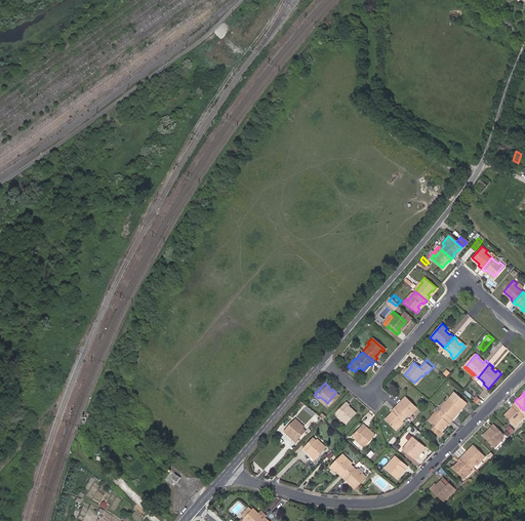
[(453,393),(448,398),(453,402),(458,397),(453,393)]
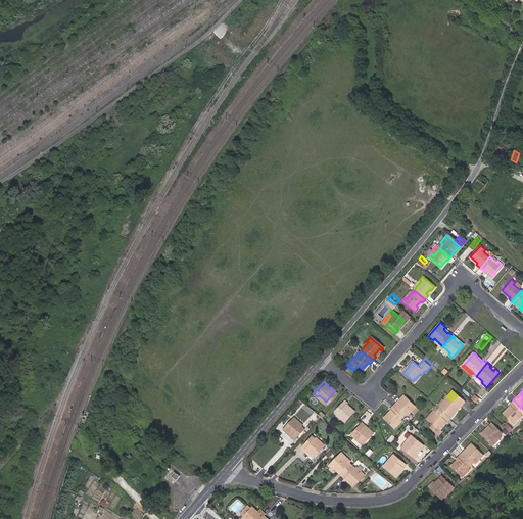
[(396,402),(393,406),(405,416),(408,412),(412,408),(414,409),(417,406),(403,393),(400,397),(401,398),(397,404),(396,402)]
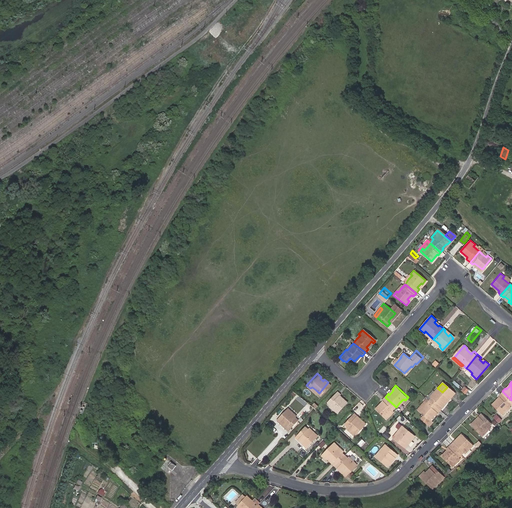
[(434,392),(427,400),(439,410),(440,411),(443,407),(442,406),(445,401),(447,403),(455,394),(447,387),(442,392),(437,388),(434,392)]
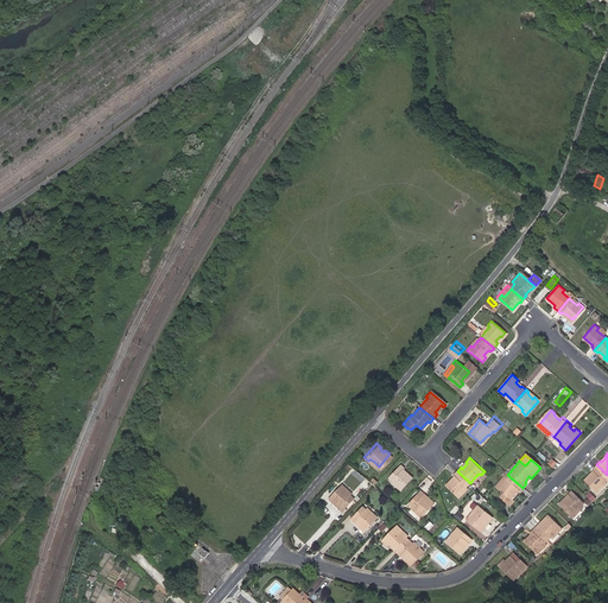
[(548,463),(556,470),(558,467),(551,459),(548,463)]
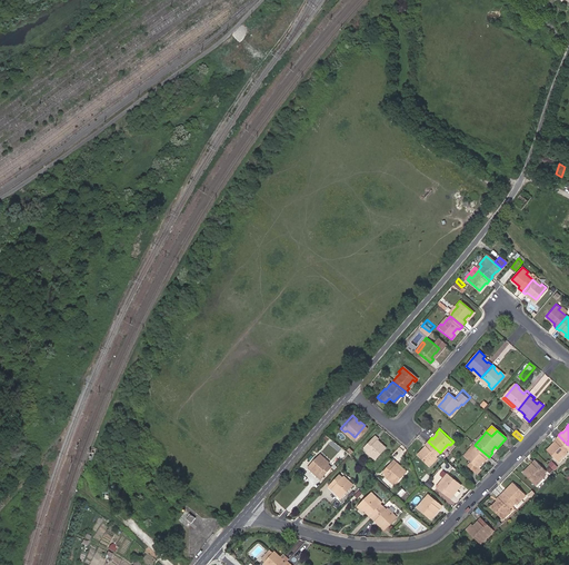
[(372,453),(371,455),(373,456),(383,444),(376,437),(377,436),(373,433),(363,444),(367,448),(372,453)]
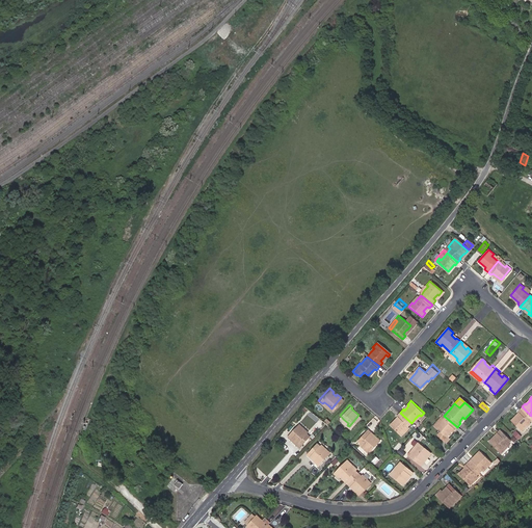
[(450,406),(443,414),(444,416),(451,407),(450,406)]
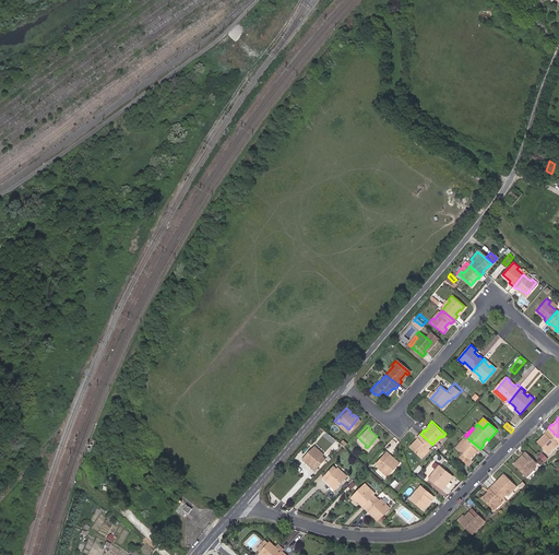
[(558,438),(558,437),(548,427),(545,429),(546,432),(538,439),(548,449),(556,443),(558,438)]
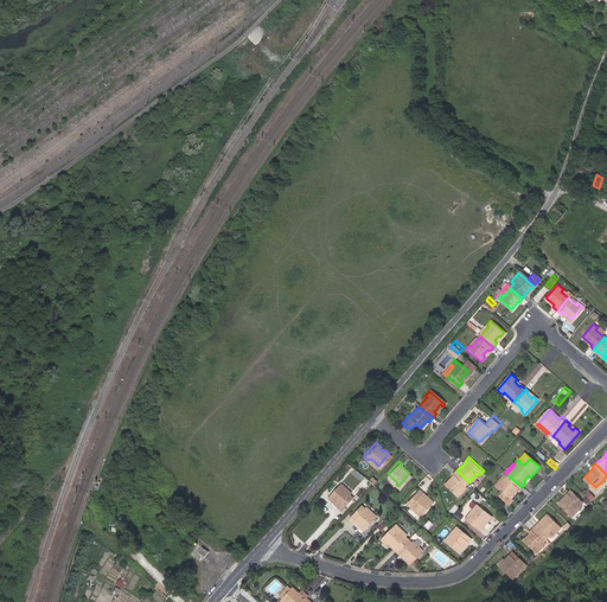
[(470,482),(457,471),(454,473),(455,474),(447,484),(461,495),(464,493),(462,491),(466,486),(470,482)]
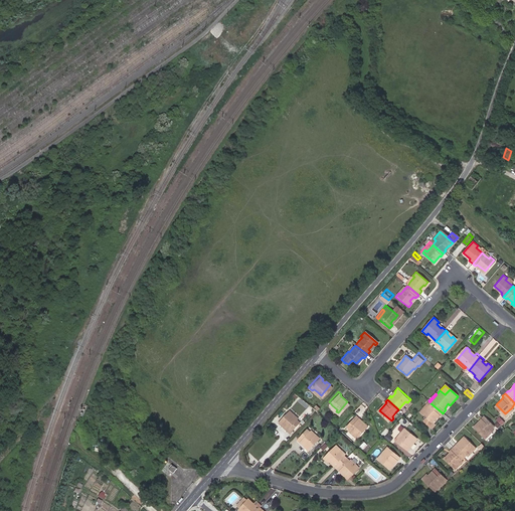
[(420,412),(430,402),(428,400),(419,411),(420,412)]
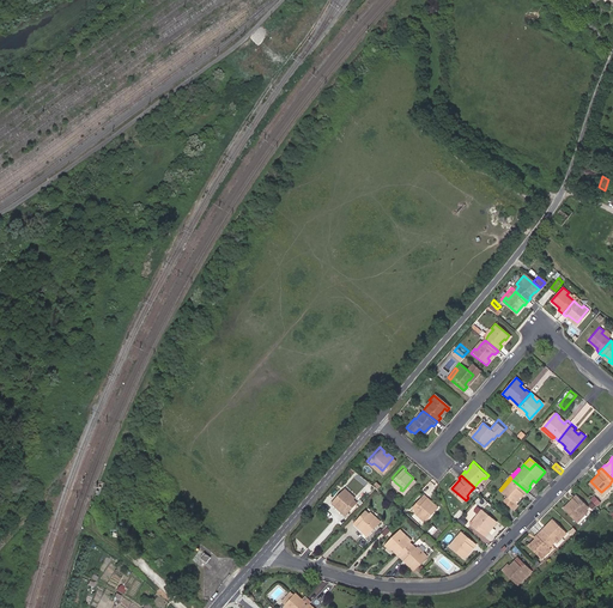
[(511,479),(501,491),(508,497),(514,503),(510,506),(514,510),(519,505),(515,503),(515,502),(523,492),(523,493),(526,491),(511,479)]
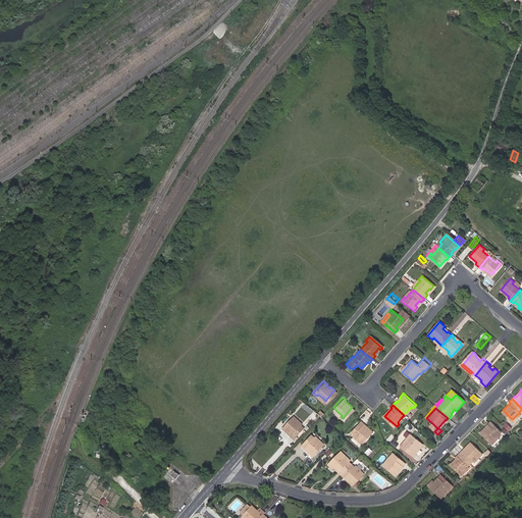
[(361,434),(360,435),(364,439),(374,426),(370,423),(369,424),(365,421),(366,419),(362,416),(353,428),(357,431),(361,434)]
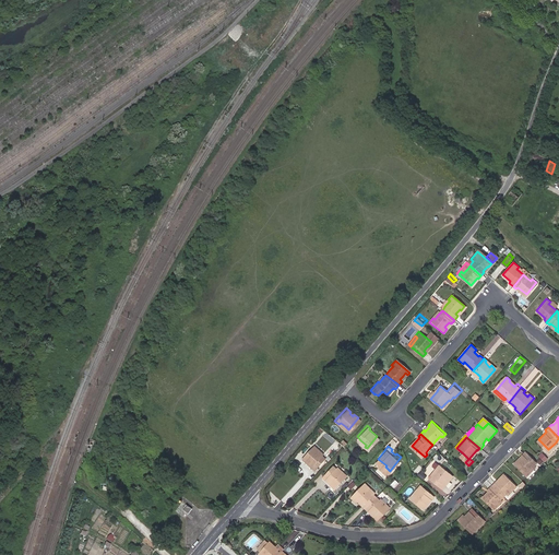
[(320,456),(316,451),(317,451),(312,447),(300,460),(305,464),(306,462),(310,465),(308,468),(312,471),(323,459),(320,456)]
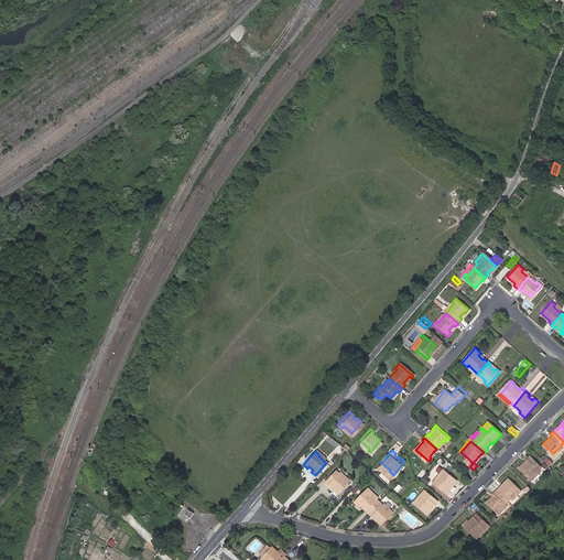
[(534,472),(539,467),(542,464),(531,453),(528,458),(529,459),(524,462),(523,462),(519,465),(531,477),(535,473),(534,472)]
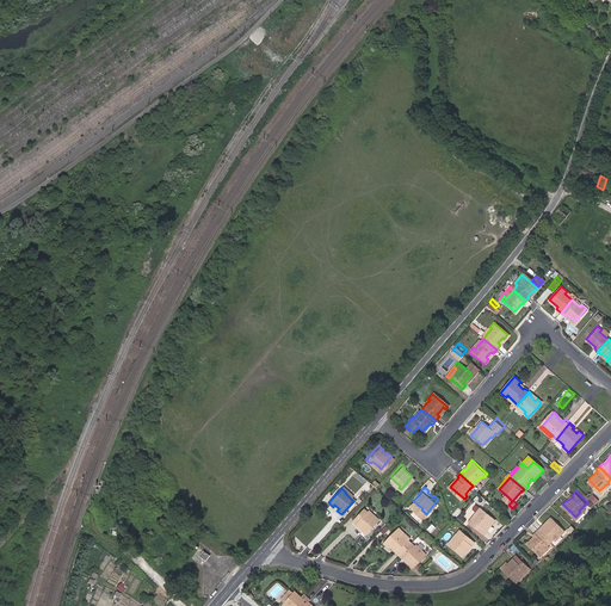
[(594,501),(598,496),(592,490),(588,495),(594,501)]
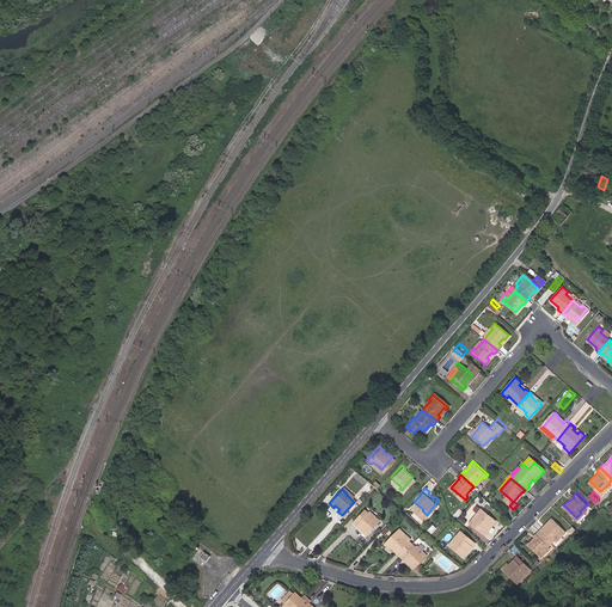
[(507,496),(502,501),(509,506),(513,502),(507,496)]
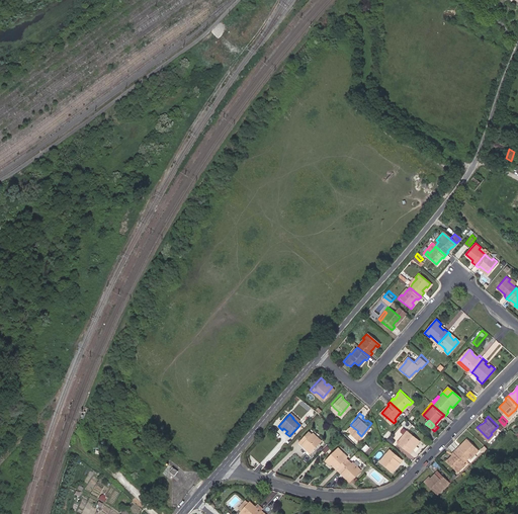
[(308,432),(297,443),(300,446),(301,444),(307,448),(306,449),(310,453),(321,441),(316,437),(315,438),(312,435),(308,432)]
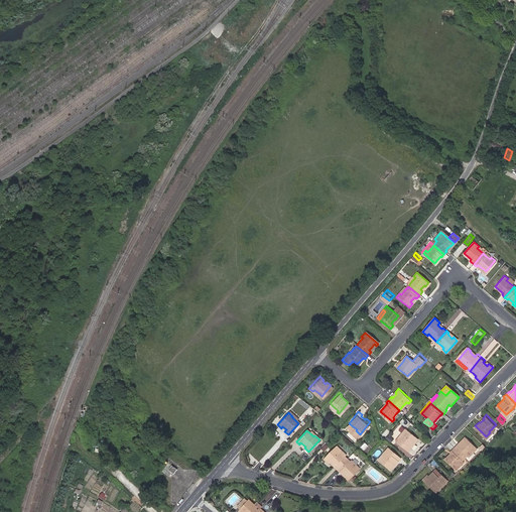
[(401,439),(398,443),(407,453),(411,449),(410,448),(413,444),(414,445),(417,442),(406,431),(403,433),(405,435),(401,439)]
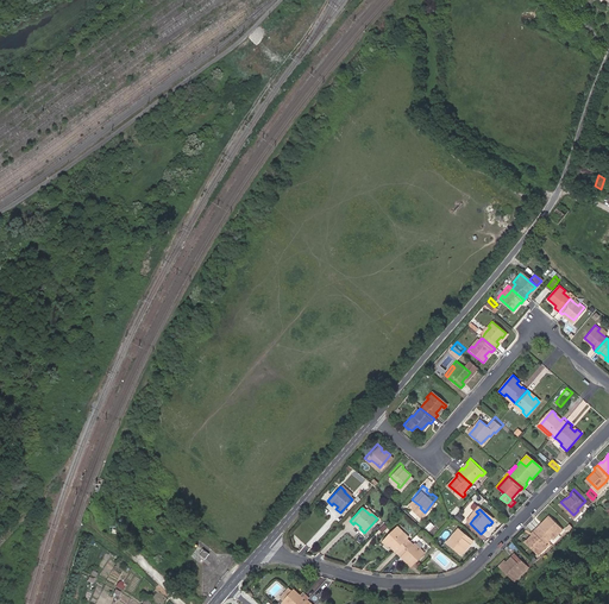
[(540,523),(537,527),(548,539),(552,534),(557,529),(558,532),(563,527),(548,514),(544,517),(546,520),(541,524),(540,523)]
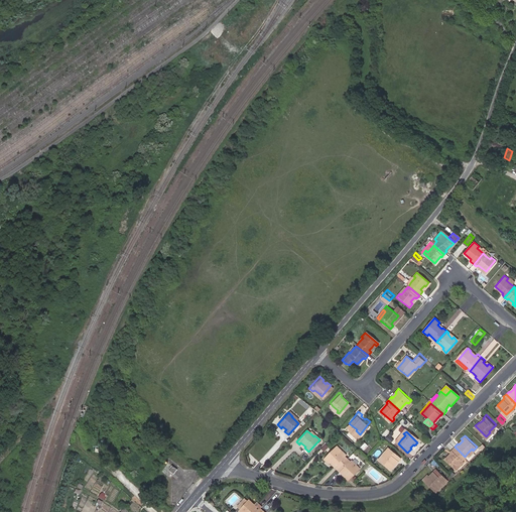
[(336,444),(325,458),(330,462),(332,461),(336,465),(335,466),(338,469),(348,458),(343,454),(339,450),(340,448),(336,444)]
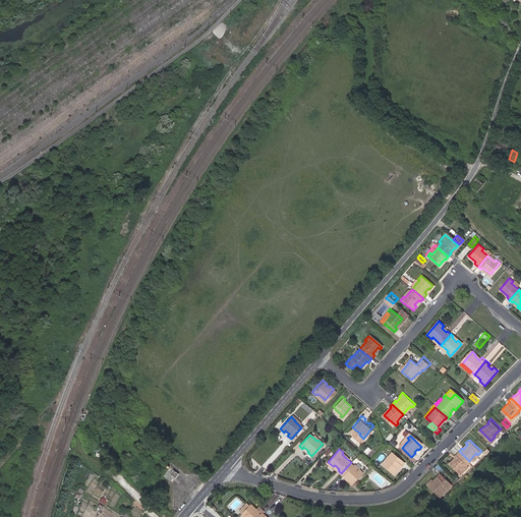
[(469,461),(459,451),(456,454),(457,455),(450,462),(461,472),(463,469),(462,468),(465,464),(469,461)]
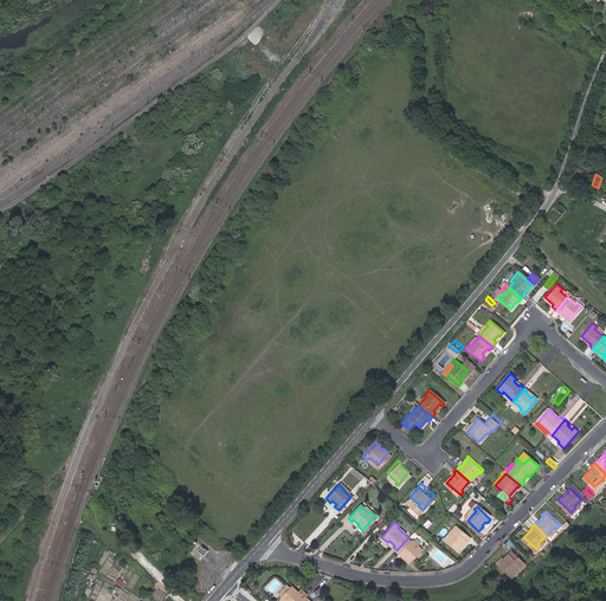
[(449,538),(447,537),(444,541),(458,554),(462,550),(461,549),(465,543),(466,544),(470,541),(457,529),(453,534),(449,538)]
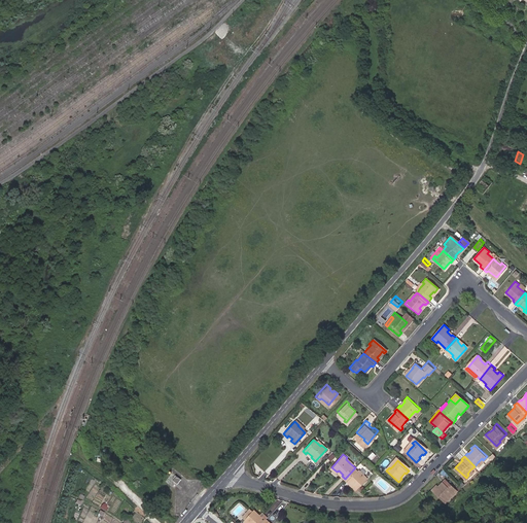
[(360,472),(355,467),(345,479),(348,482),(350,480),(354,484),(353,486),(358,490),(370,477),(365,474),(364,476),(360,472)]
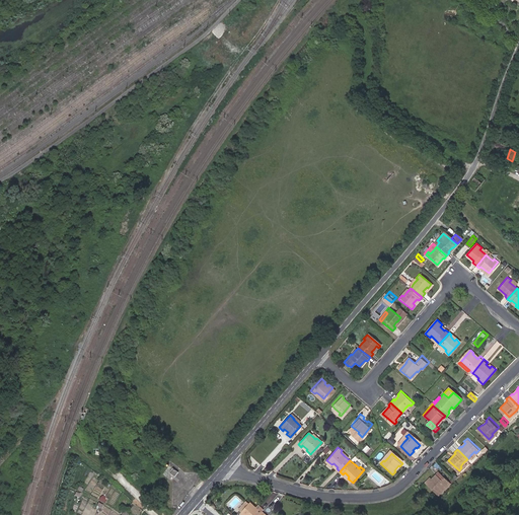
[(174,472),(177,468),(172,464),(169,468),(174,472)]
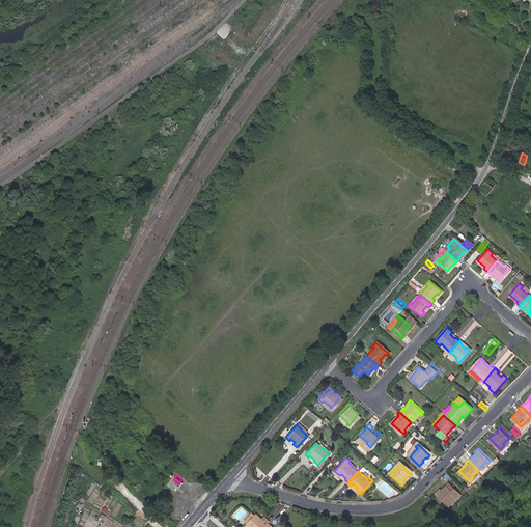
[(451,500),(456,496),(458,493),(448,482),(446,484),(447,486),(442,491),(440,488),(436,493),(448,505),(453,501),(451,500)]
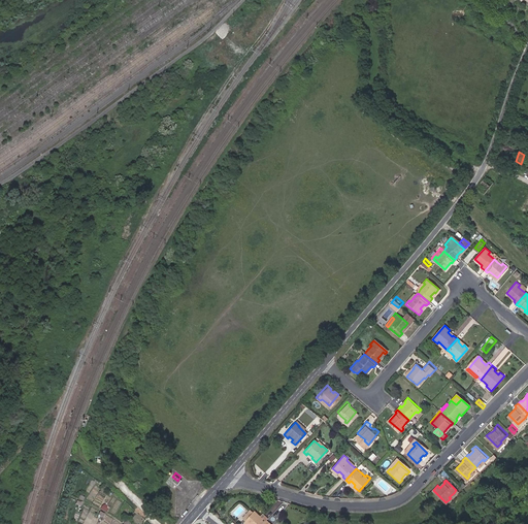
[(104,498),(101,504),(106,508),(110,501),(104,498)]
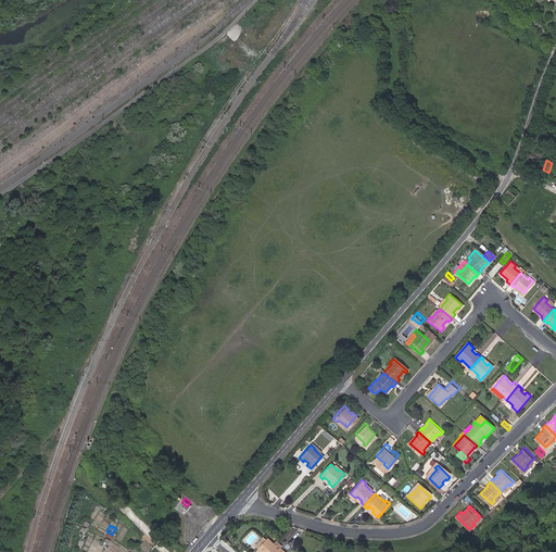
[(261,542),(264,546),(269,539),(272,537),(267,534),(261,542)]
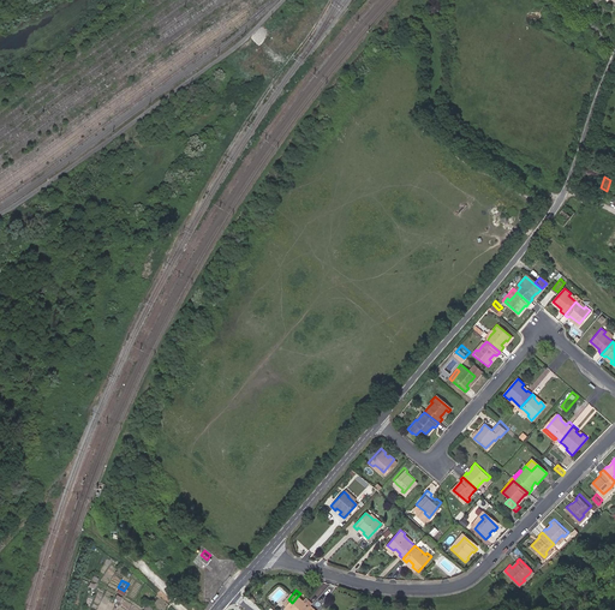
[(308,609),(316,600),(311,597),(310,599),(302,592),(300,593),(298,596),(292,603),(291,605),(294,608),(296,606),(299,609),(308,609)]
